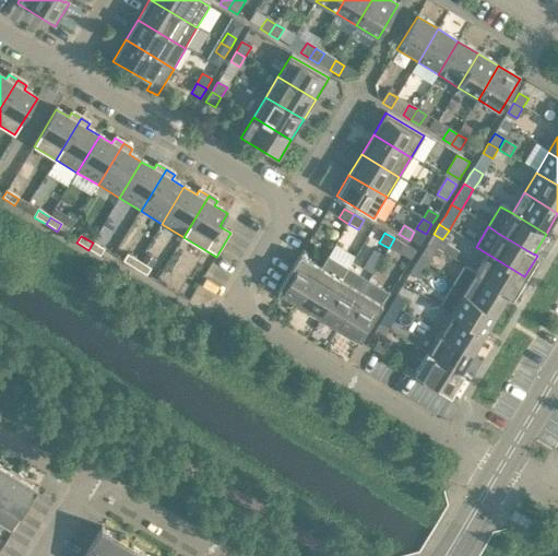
[(399,253),(404,245),(394,238),(389,248),(399,253)]
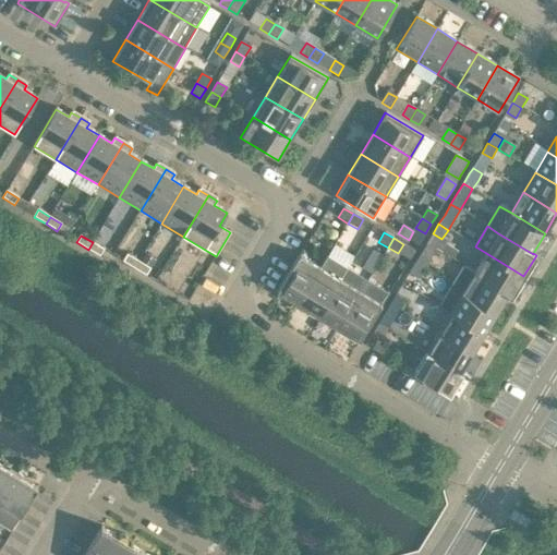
[(100,256),(105,250),(93,242),(88,250),(100,256)]
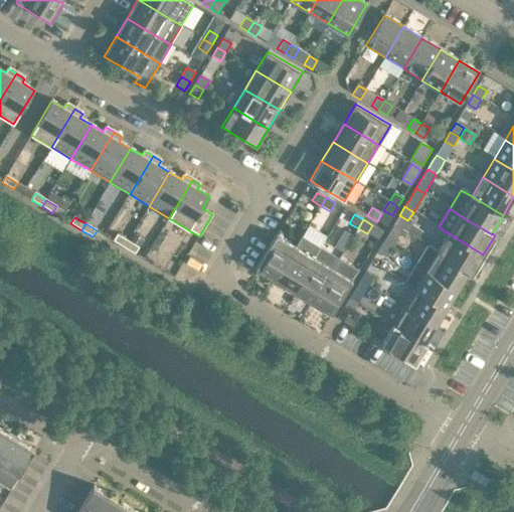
[(372,225),(367,233),(378,240),(383,231),(372,225)]
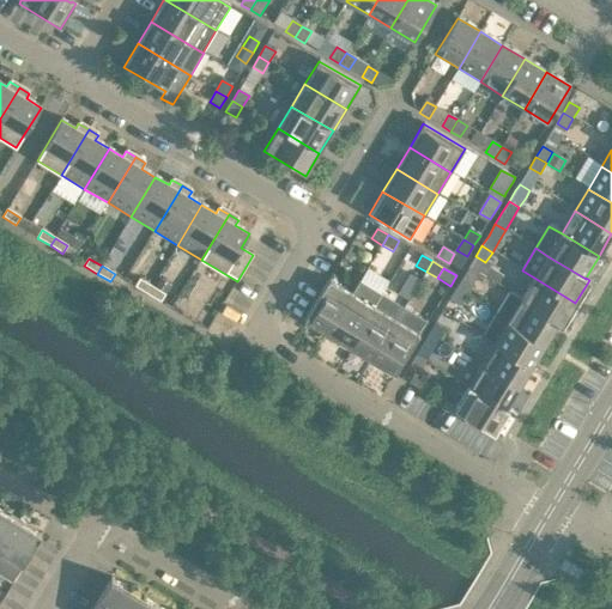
[(557,324),(562,327),(575,303),(534,278),(521,300),(558,323),(557,324)]
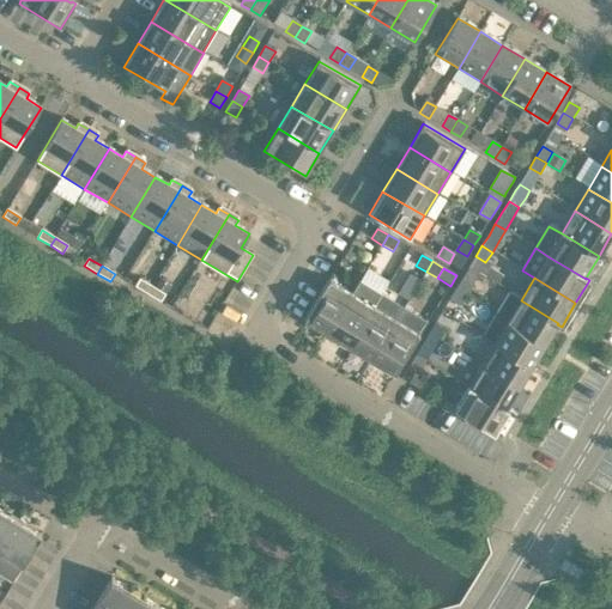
[(159,279),(155,288),(165,296),(171,286),(159,279)]
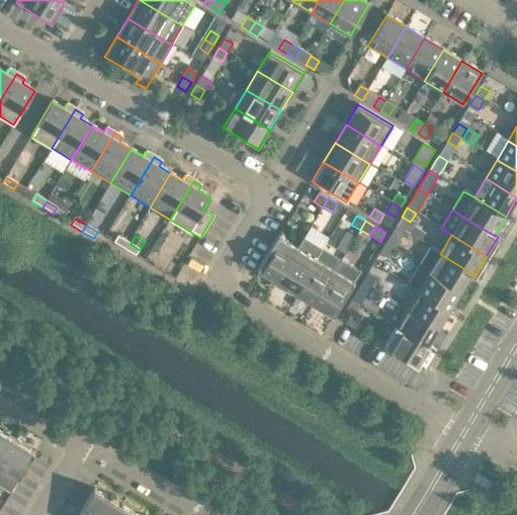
[(399,242),(390,236),(384,245),(393,250),(399,242)]
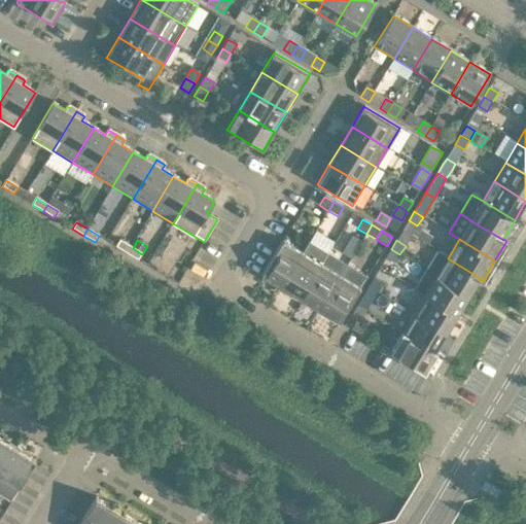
[(119,241),(115,247),(127,254),(131,247),(130,247),(120,241),(119,241)]
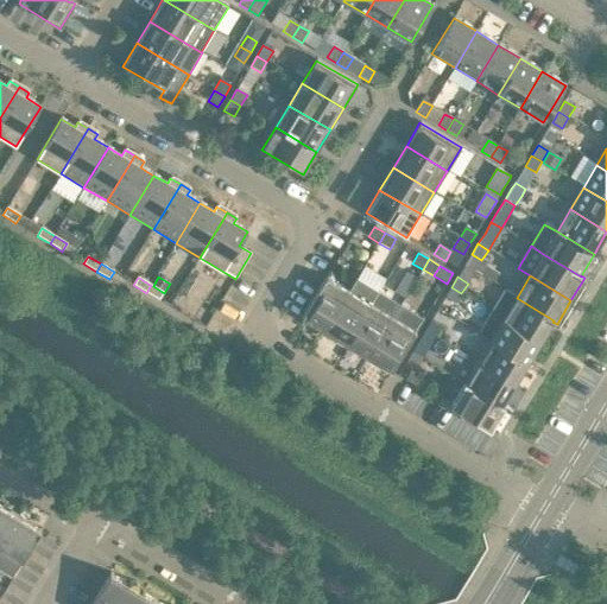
[(326,278),(302,319),(324,332),(349,292),(326,278)]
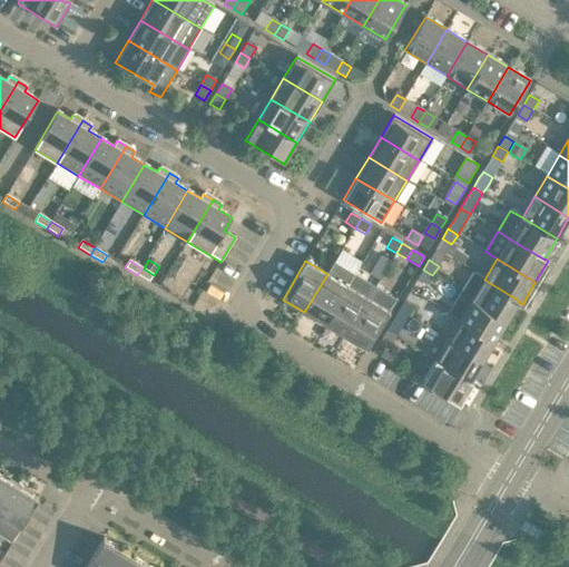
[(327,274),(304,312),(324,325),(354,275),(334,263),(327,274)]
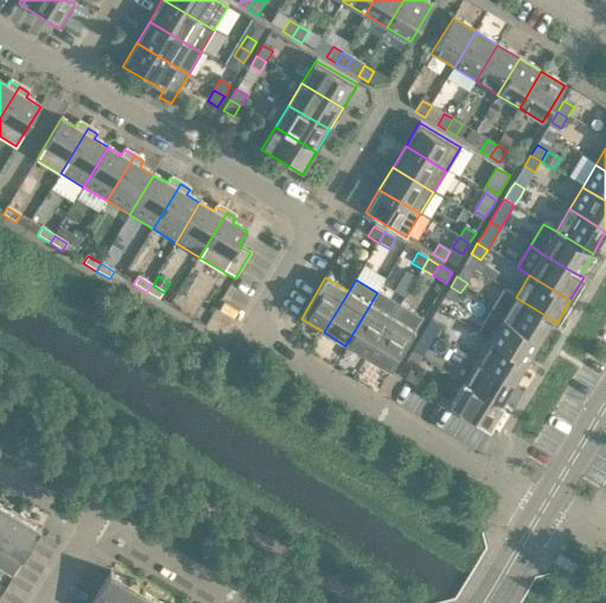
[(159,300),(164,293),(153,286),(151,284),(146,293),(159,300)]
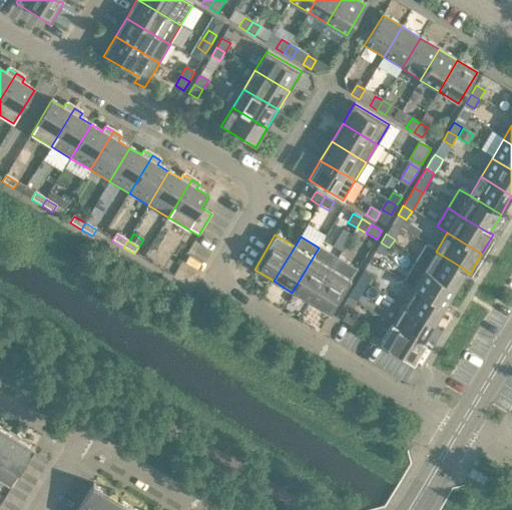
[(376,251),(384,257),(389,247),(381,242),(376,251)]
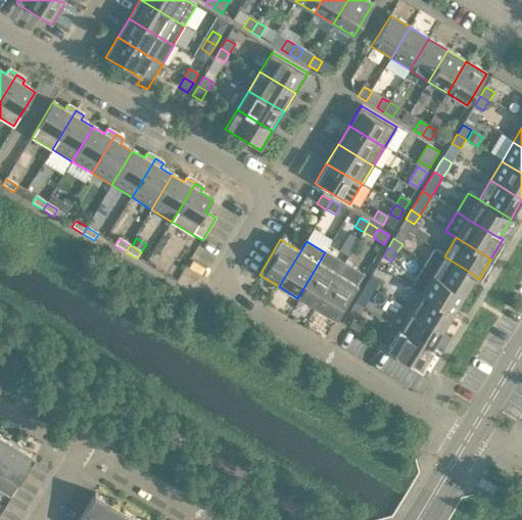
[(476,276),(444,256),(434,249),(423,269),(465,294),(475,277),(476,276)]
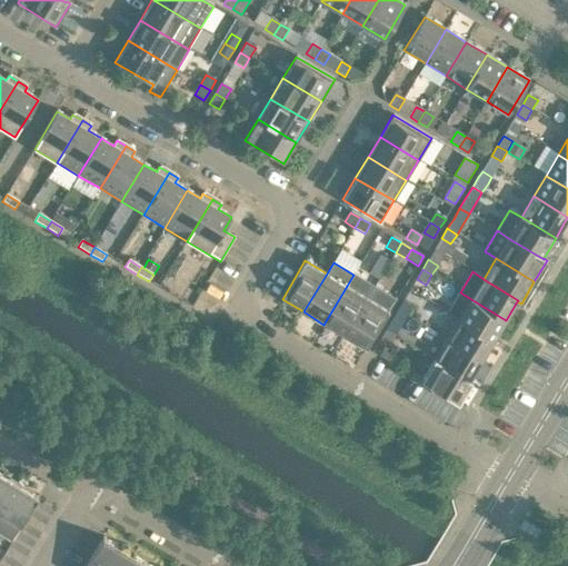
[(354,275),(324,325),(345,337),(375,287),(354,275)]
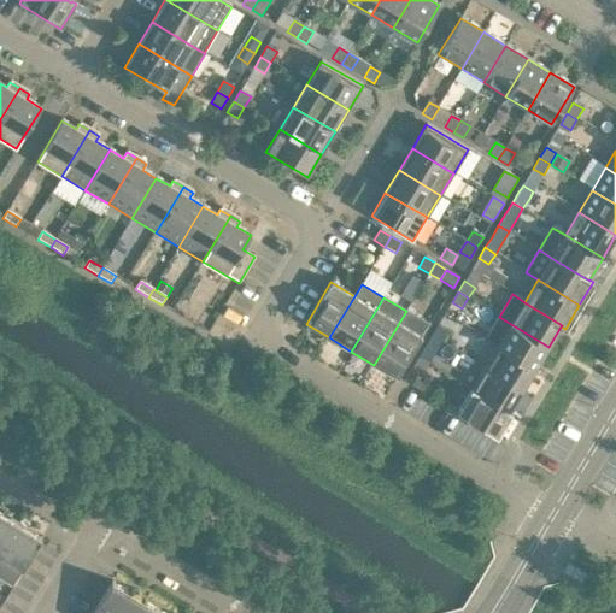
[(406,311),(374,365),(397,378),(429,325),(406,311)]
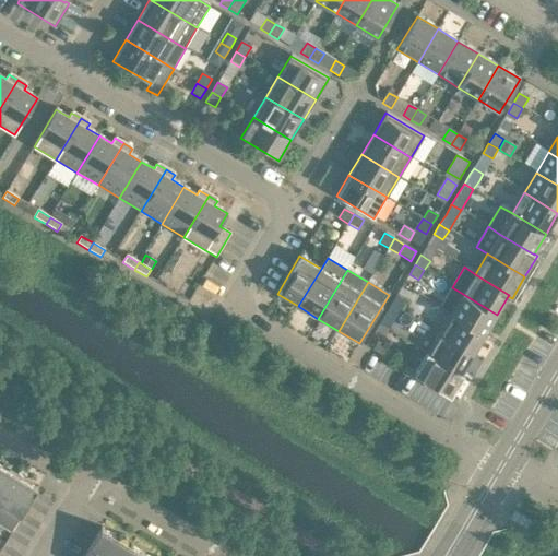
[(497,315),(452,287),(439,307),(451,315),(485,335),(497,315)]
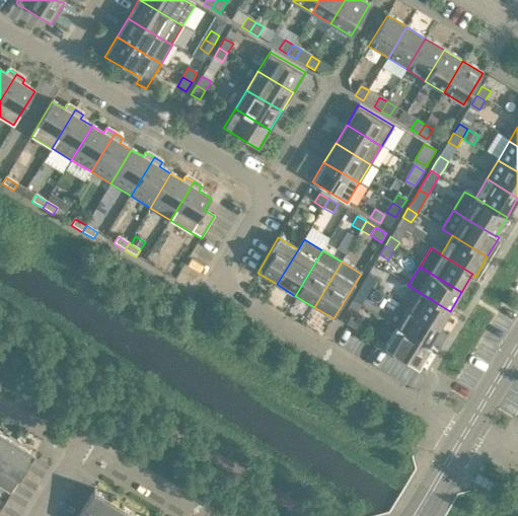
[(376,279),(368,274),(362,283),(371,288),(376,279)]
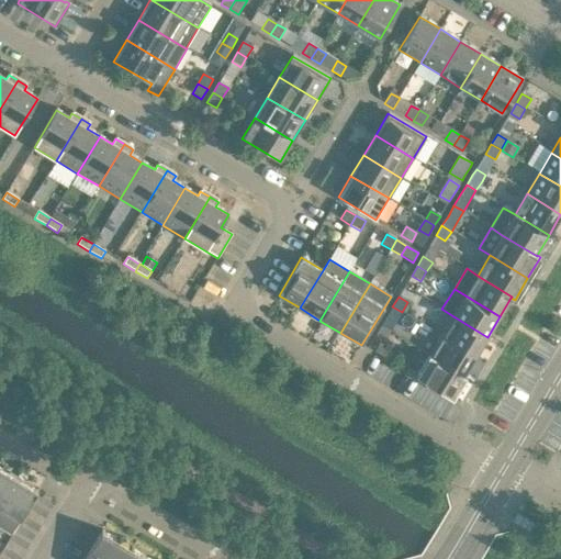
[(386,316),(395,322),(402,312),(392,306),(386,316)]
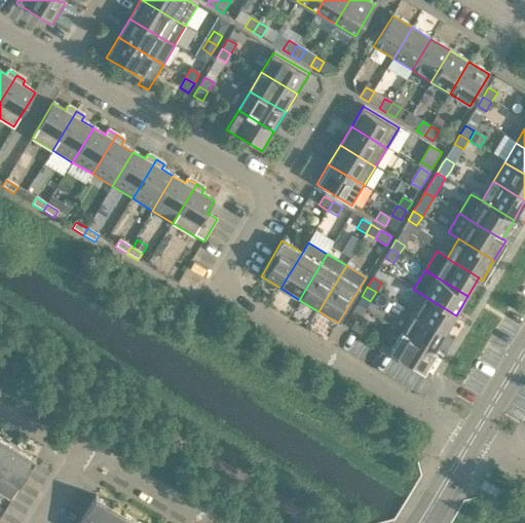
[(456,315),(424,296),(412,314),(445,334),(456,315)]
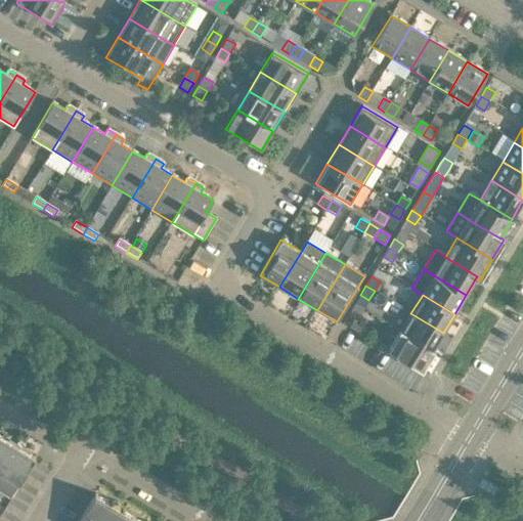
[(357,319),(363,310),(354,304),(349,314),(357,319)]
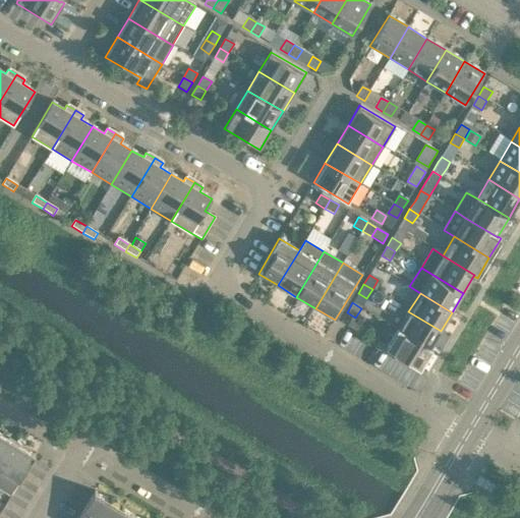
[(428,349),(429,348),(441,331),(408,311),(397,330),(428,349)]
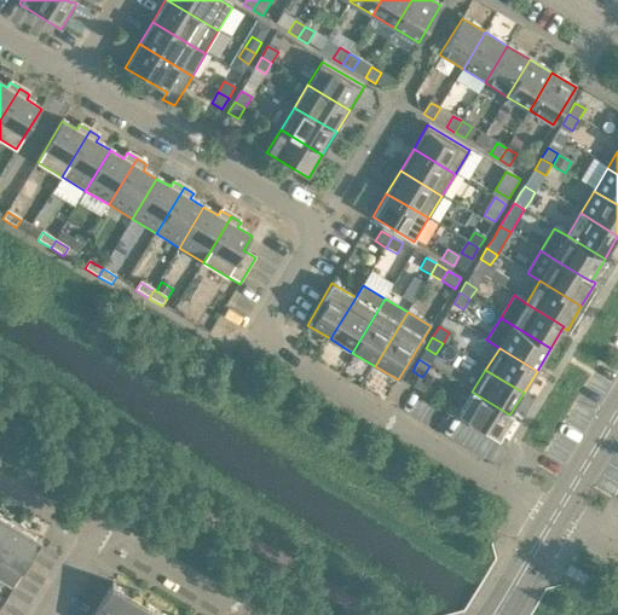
[(514,416),(510,413),(509,415),(472,392),(458,416),(500,441),(514,416)]
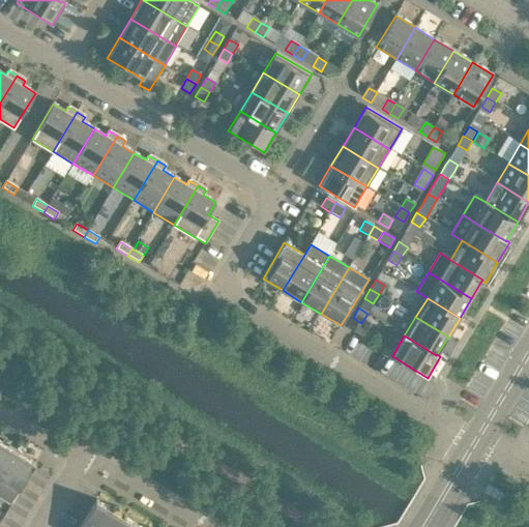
[(0,477),(16,452),(0,443),(0,477)]
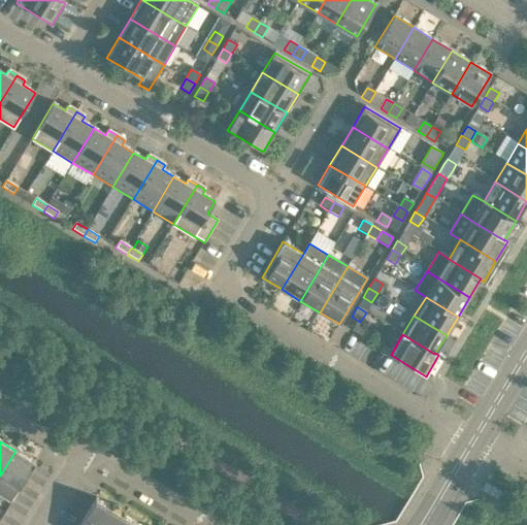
[(0,495),(11,502),(35,463),(15,451),(0,476),(0,495)]
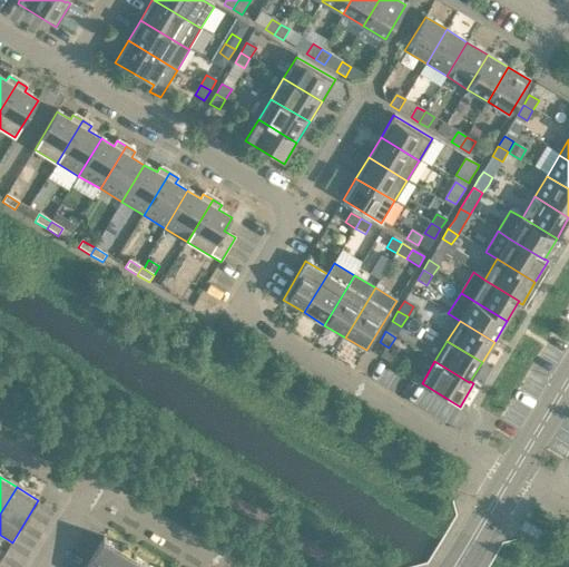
[(104,539),(86,566),(116,566),(125,553),(104,539)]
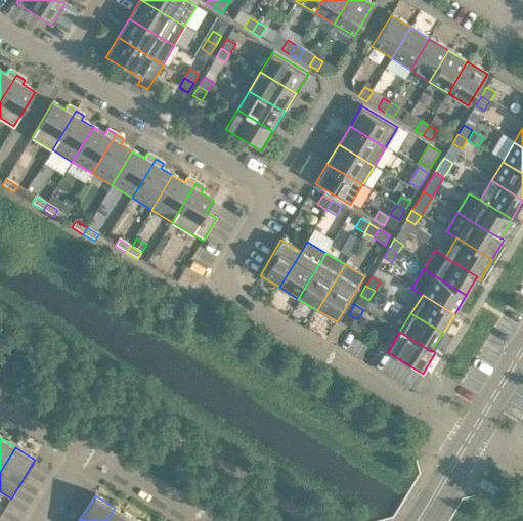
[(133,520),(134,519),(115,508),(106,520),(133,520)]
